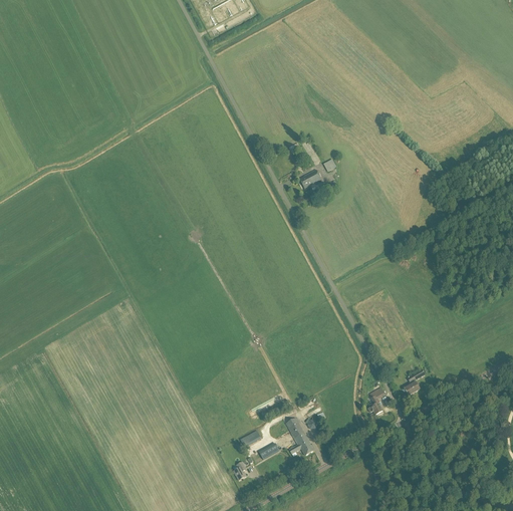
[(291,152),(299,148),(297,144),(289,149),(291,152)]
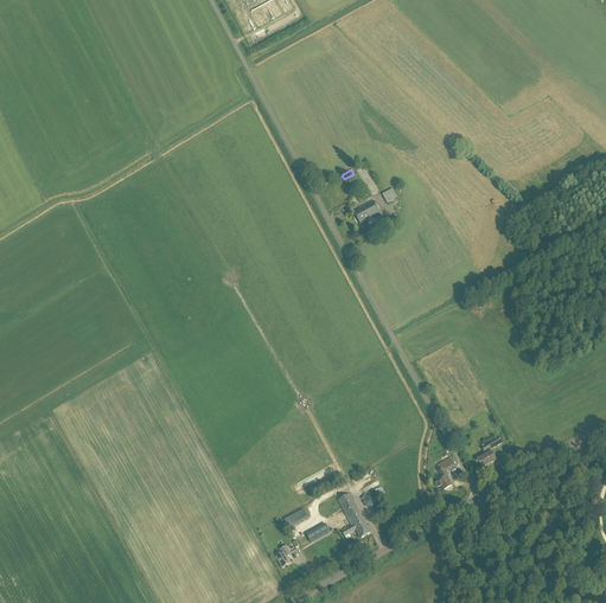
[(386,201),(396,196),(391,186),(381,192),(386,201)]
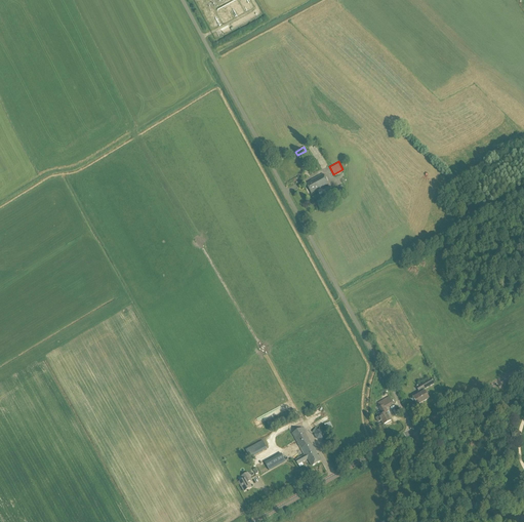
[(321,189),(320,186),(327,182),(322,171),(305,181),(310,191),(316,188),(319,193),(322,191),(321,189)]
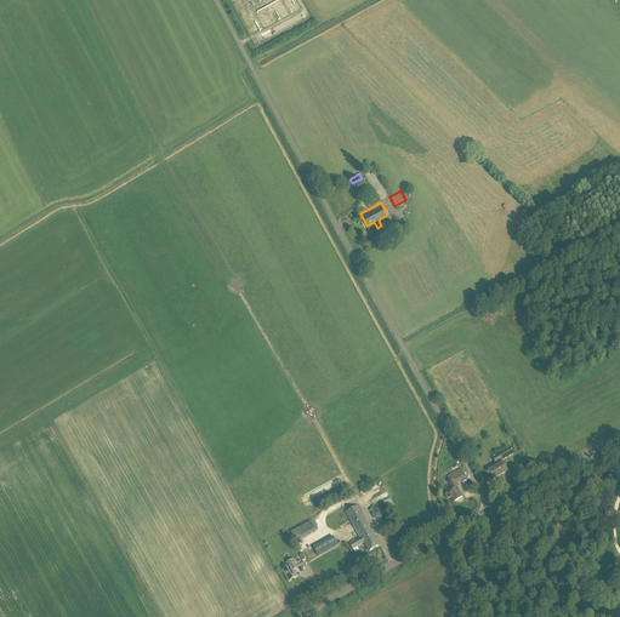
[(404,227),(398,218),(390,223),(390,222),(386,224),(377,229),(381,236),(394,228),(396,229),(399,228),(399,229),(404,227)]
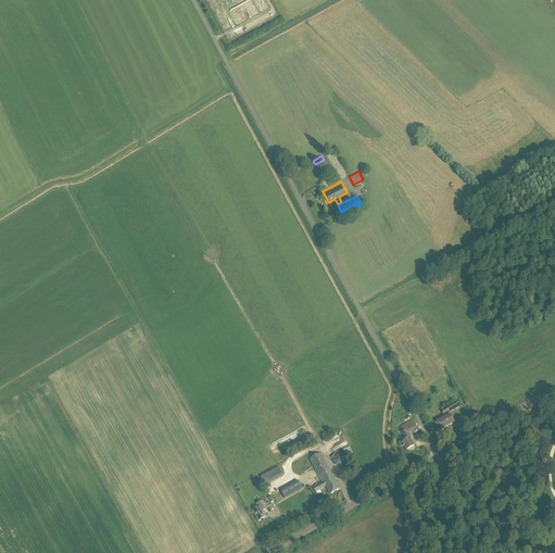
[(449,412),(448,411),(458,404),(455,398),(439,407),(443,414),(436,418),(441,427),(453,419),(449,411),(449,412)]
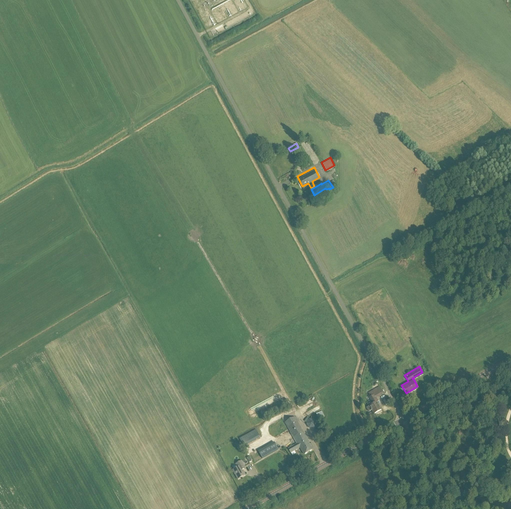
[(262,381),(248,387),(251,393),(264,387),(262,381)]
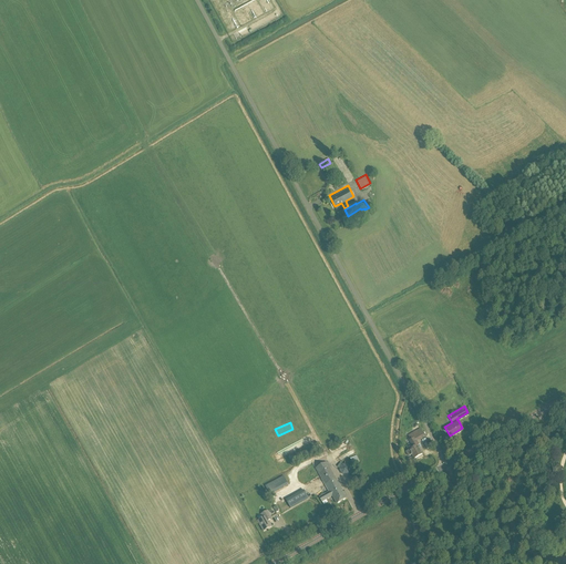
[(413,455),(421,451),(414,439),(423,433),(419,426),(408,432),(410,437),(409,438),(412,444),(404,449),(408,453),(410,452),(410,453),(411,452),(413,455)]
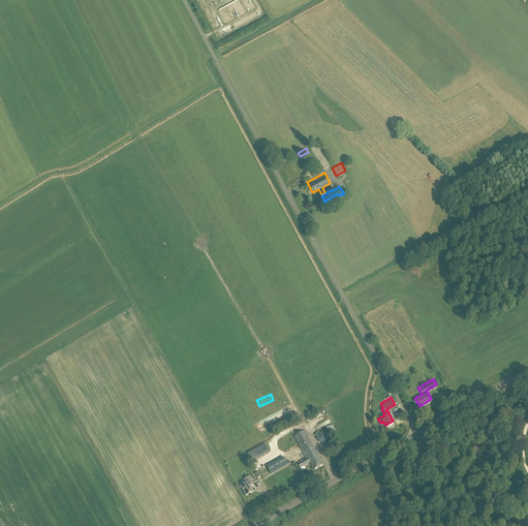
[(286,406),(256,422),(259,428),(289,412),(286,406)]
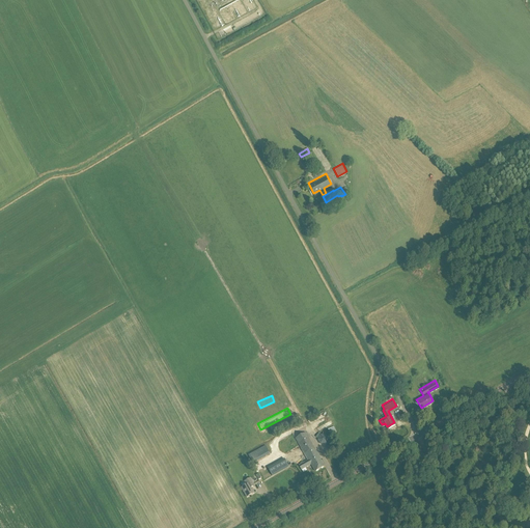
[(317,428),(328,419),(326,418),(324,419),(322,417),(313,424),(317,428)]
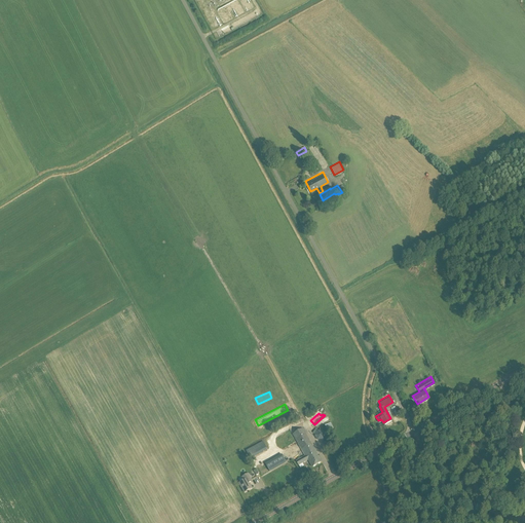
[(320,459),(315,452),(316,451),(302,426),(292,432),(304,453),(295,458),(298,462),(307,457),(311,464),(320,459)]
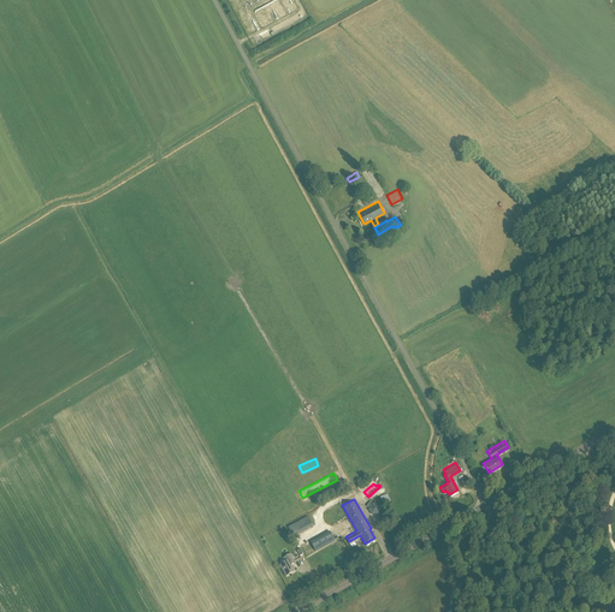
[(377,512),(380,506),(377,500),(371,500),(367,506),(370,512),(377,512)]
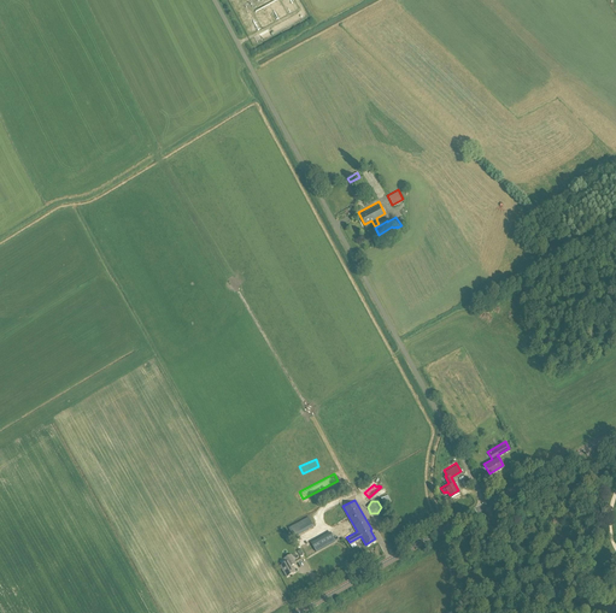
[(308,514),(301,518),(308,526),(312,524),(308,514)]
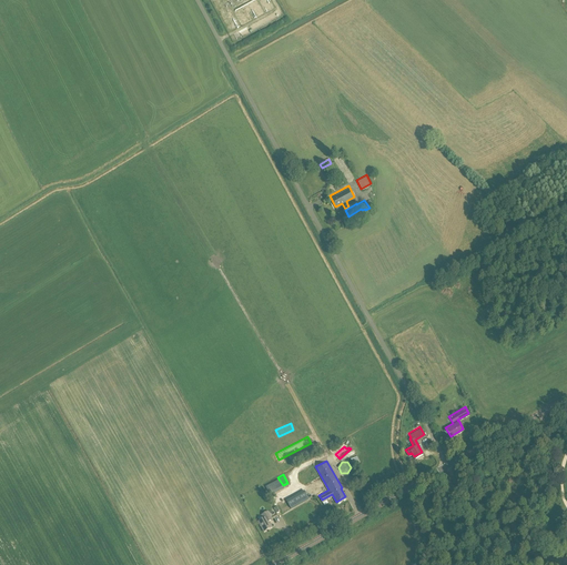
[(269,493),(283,485),(277,477),(264,484),(269,493)]
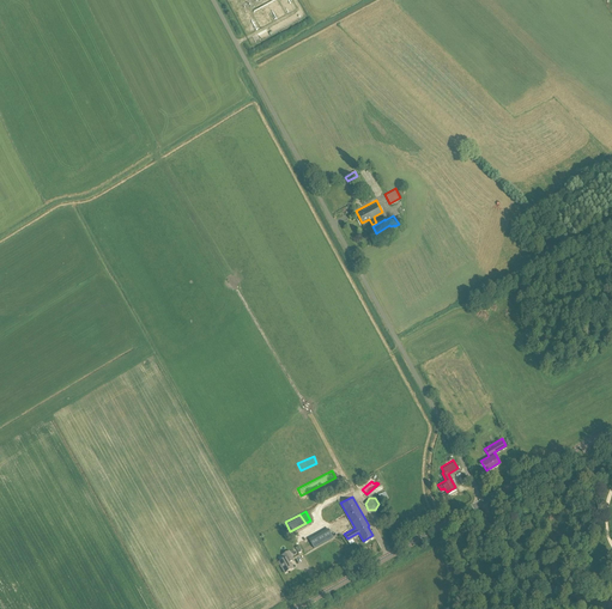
[(308,537),(313,546),(332,535),(327,527),(308,537)]
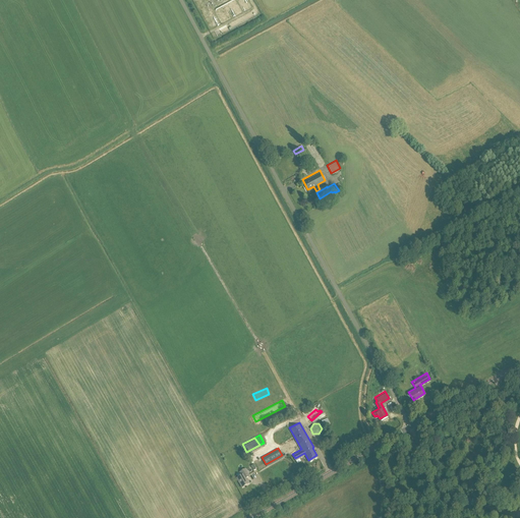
[(241,485),(248,481),(245,474),(248,472),(244,466),(239,469),(241,473),(236,475),(241,485)]
